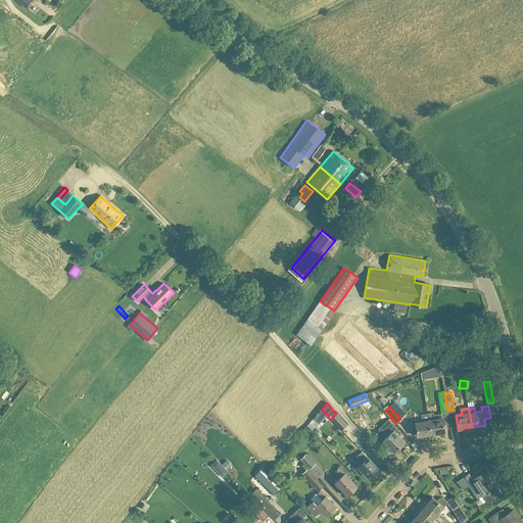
[(444,432),(442,418),(441,414),(434,415),(433,413),(427,414),(431,434),(444,432)]
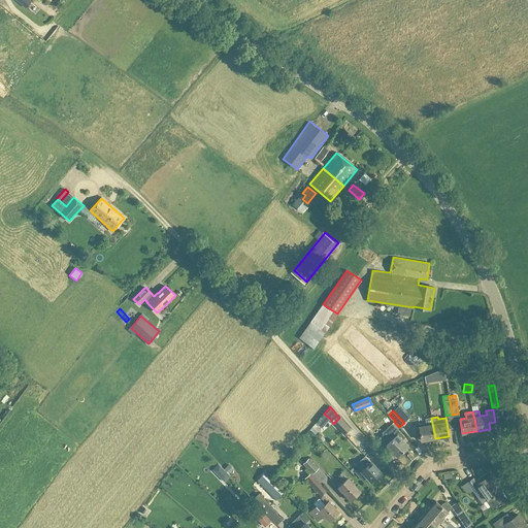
[(351,429),(339,418),(334,423),(344,434),(351,429)]
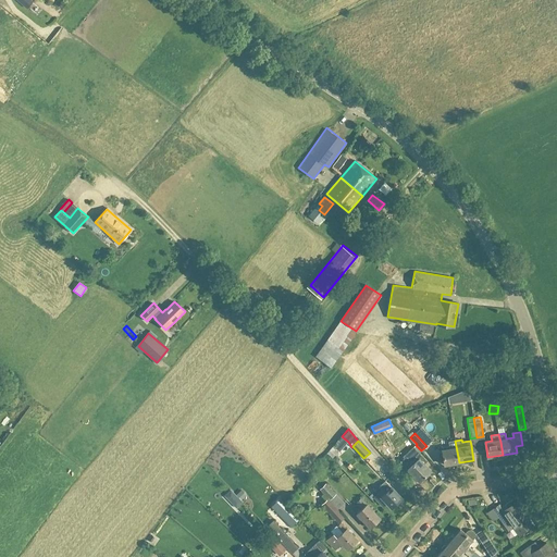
[(459,462),(455,441),(448,442),(449,446),(442,447),(444,465),(459,462)]
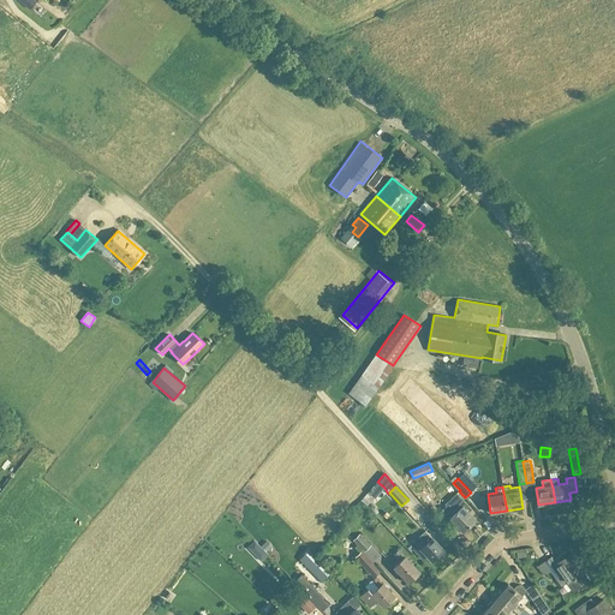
[(476,519),(464,507),(467,505),(464,500),(465,497),(459,491),(446,503),(447,506),(443,509),(451,518),(449,518),(463,531),(476,519)]
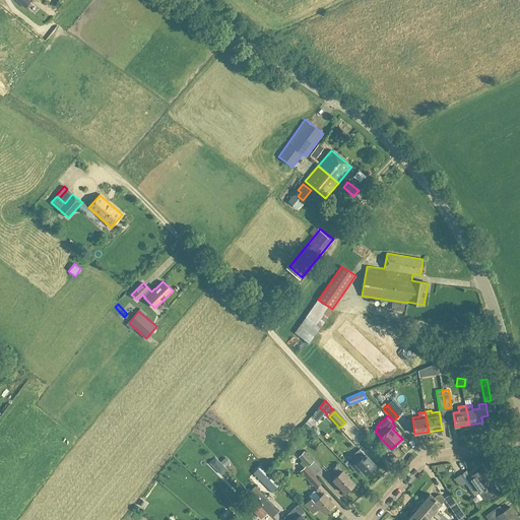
[(324,443),(329,440),(322,430),(317,434),(324,443)]
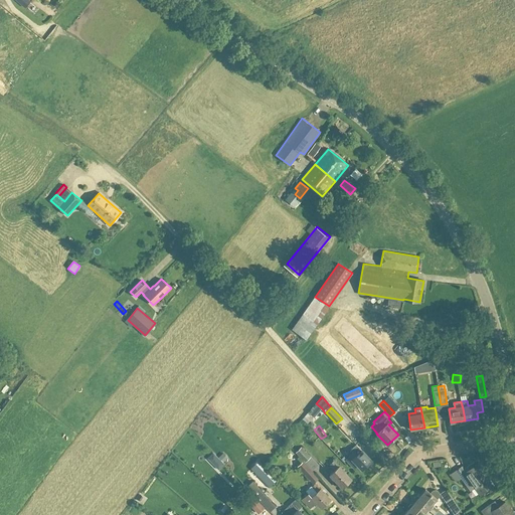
[(296,431),(291,435),(295,441),(300,438),(296,431)]
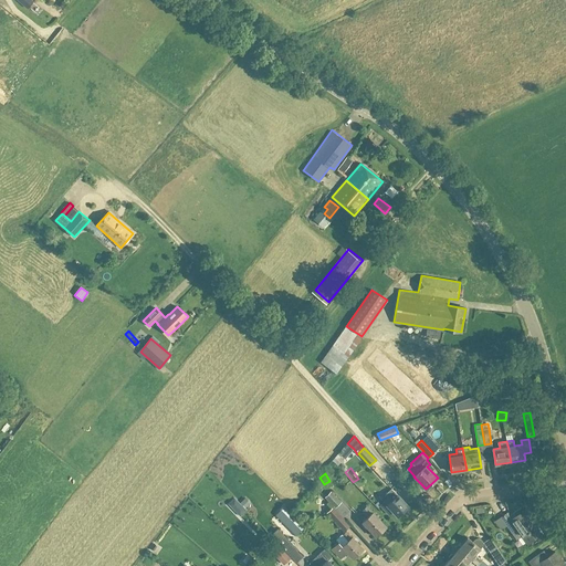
[(408,506),(397,494),(396,496),(389,490),(386,493),(391,500),(383,507),(389,514),(392,511),(398,515),(408,506)]
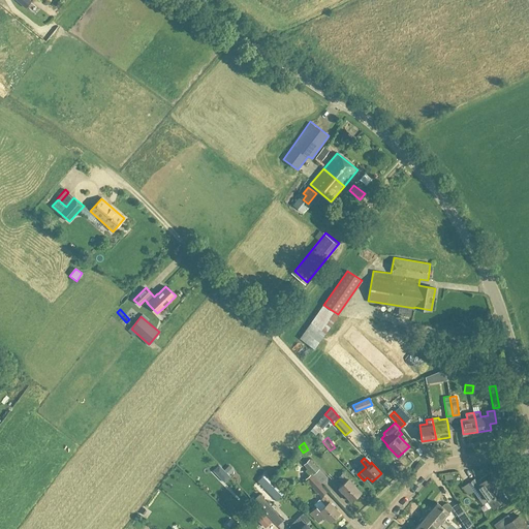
[(318,469),(309,459),(304,464),(313,474),(318,469)]
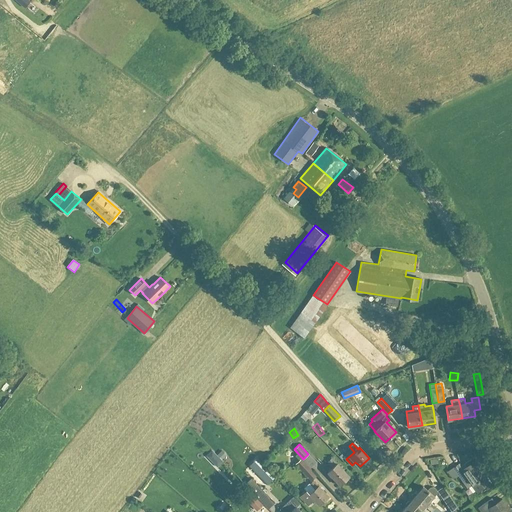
[(223,463),(212,451),(207,457),(217,468),(223,463)]
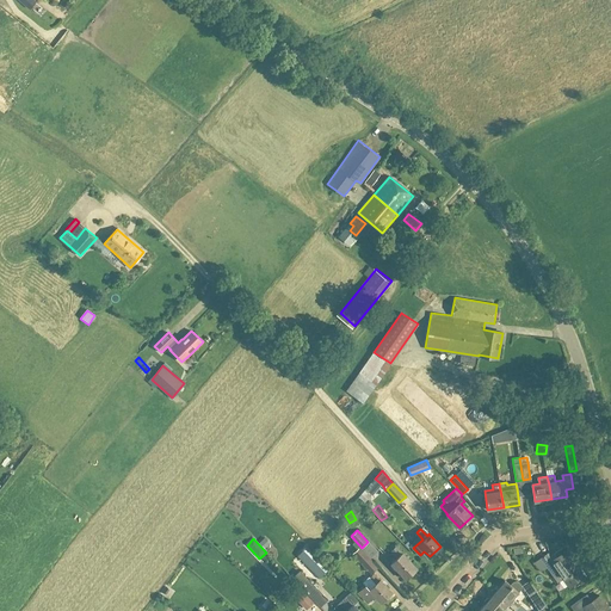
[(270,544),(265,539),(259,544),(265,550),(270,544)]
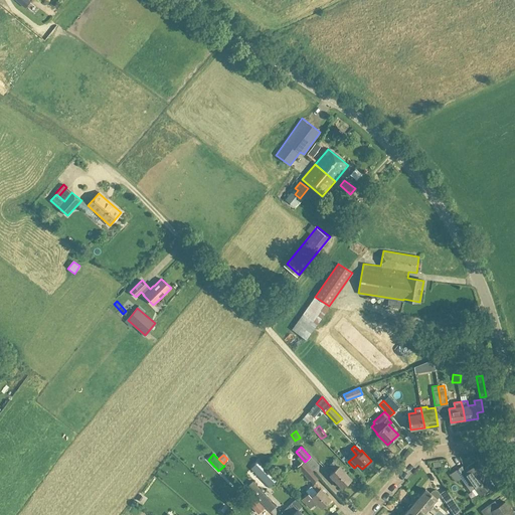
[(277,479),(260,461),(252,467),(271,485),(277,479)]
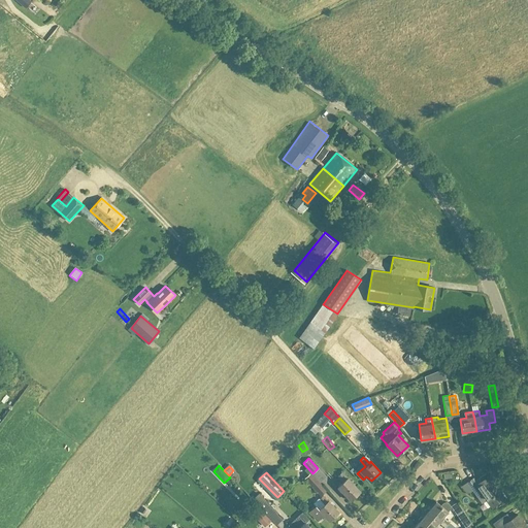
[(361,491),(348,477),(342,472),(338,475),(343,482),(338,487),(351,500),(361,491)]
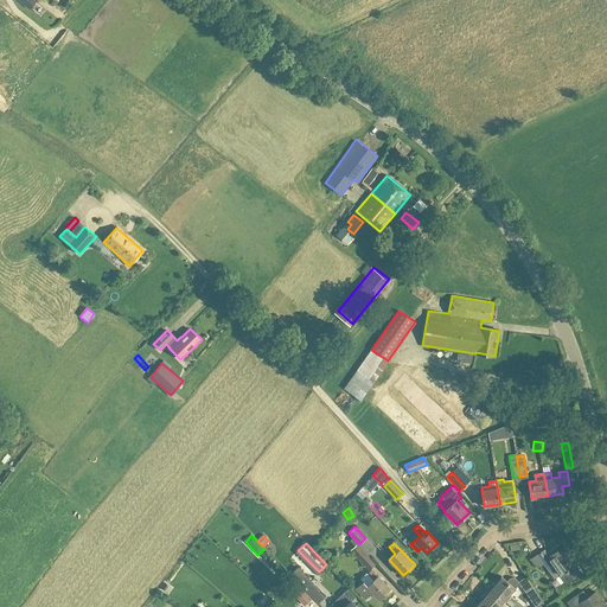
[(564,547),(563,545),(562,547),(560,543),(548,553),(545,549),(537,555),(544,563),(555,579),(561,574),(567,582),(582,572),(569,554),(572,551),(568,547),(564,547)]
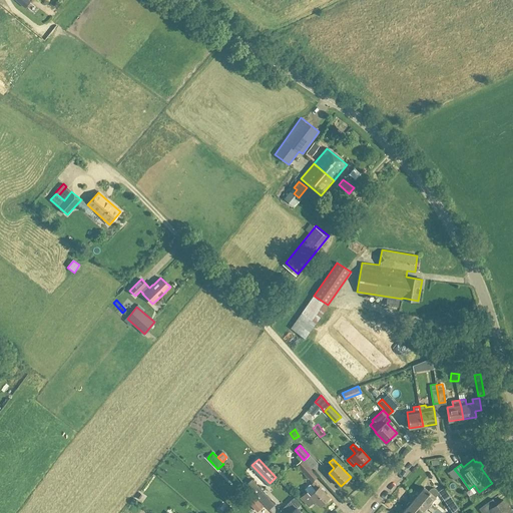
[(306,475),(311,470),(301,460),(296,465),(306,475)]
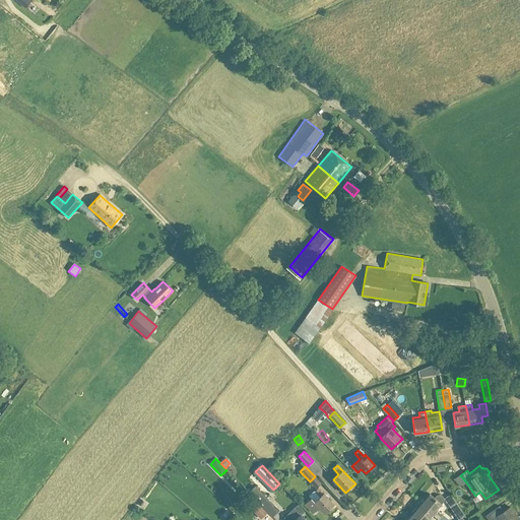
[(460,475),(455,478),(461,486),(466,482),(460,475)]
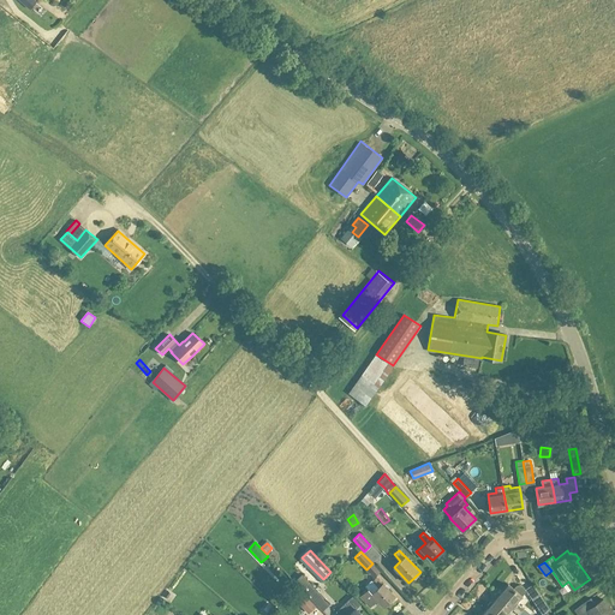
[(330,603),(302,574),(294,583),(322,610),(330,603)]
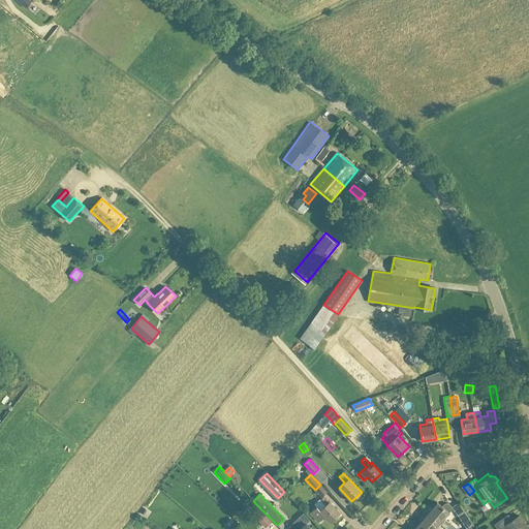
[(339,512),(329,501),(329,502),(323,496),(319,500),(324,505),(319,510),(316,507),(310,514),(317,522),(323,516),(330,522),(339,512)]
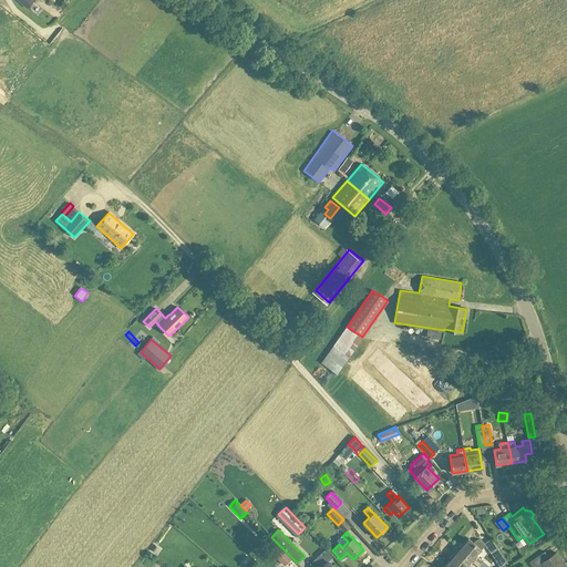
[(476,555),(482,549),(481,549),(483,547),(484,545),(484,543),(483,540),(481,540),(477,540),(476,542),(475,544),(468,538),(460,549),(473,562),(478,566),(483,562),(476,555)]
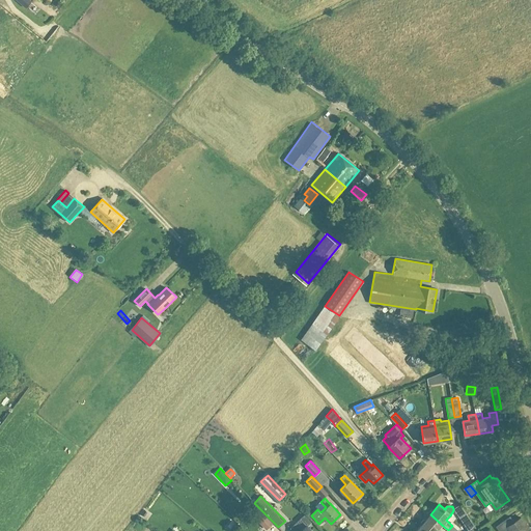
[(462,505),(453,508),(457,519),(465,514),(462,505)]
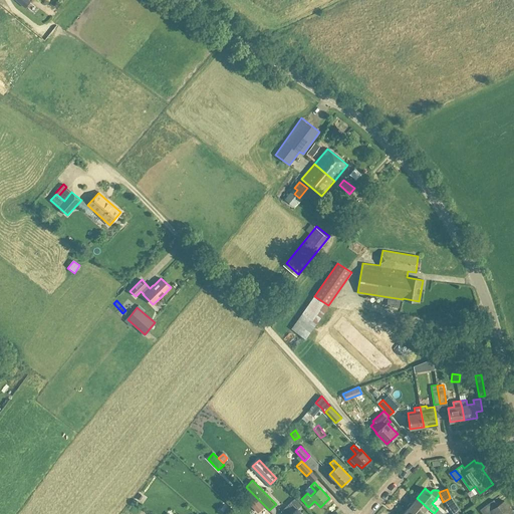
[(264,506),(255,496),(249,490),(242,496),(257,513),(264,506)]
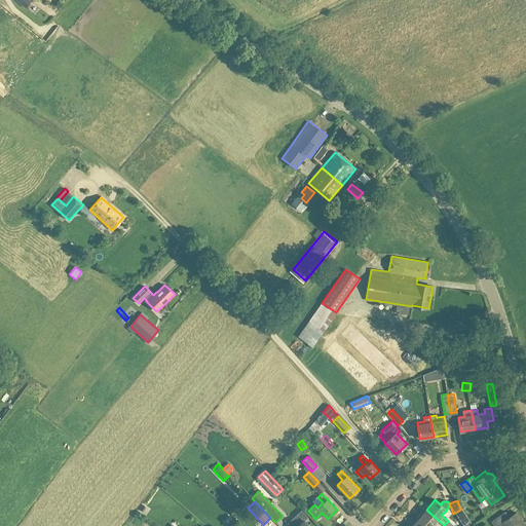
[(417,520),(423,525),(431,525),(435,523),(437,524),(439,521),(426,510),(421,515),(419,515),(417,518),(417,520)]
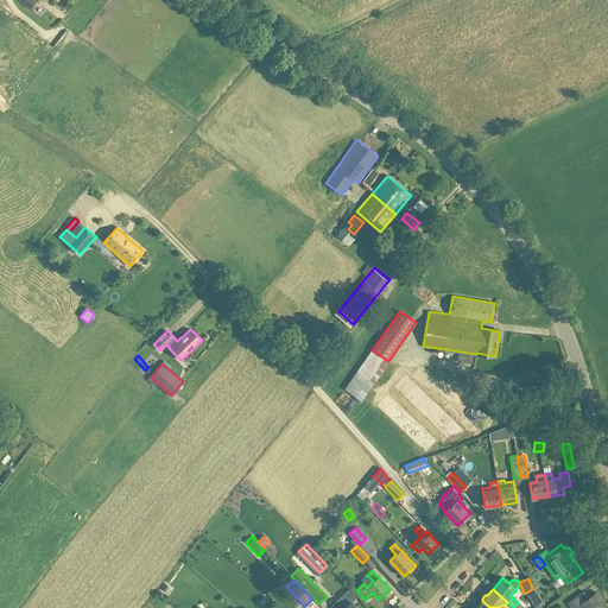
[(537,607),(543,601),(534,589),(527,594),(537,607)]
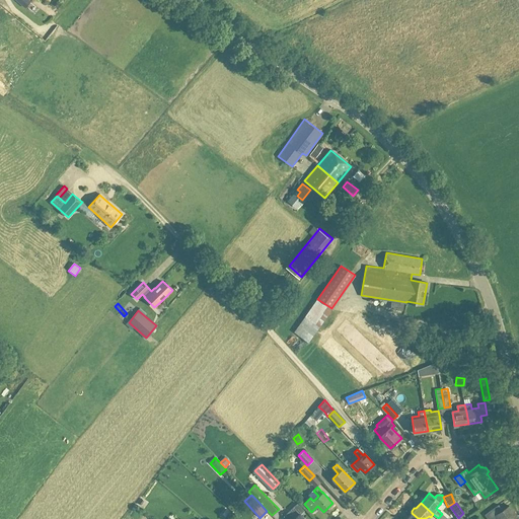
[(518,518),(510,506),(503,510),(499,505),(485,515),(488,518),(492,518),(497,515),(500,518),(518,518)]
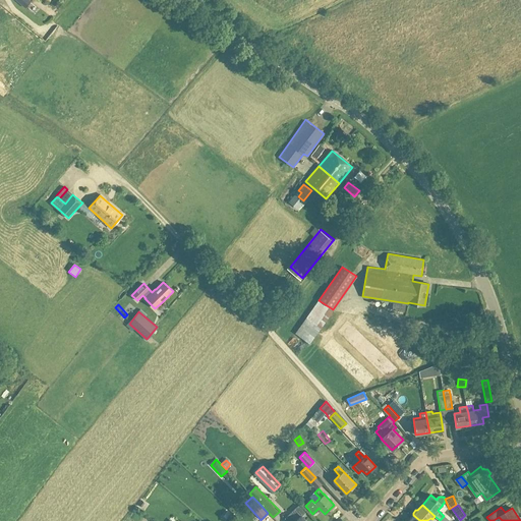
[(306,520),(298,512),(299,512),(296,509),(285,519),(287,520),(306,520)]
